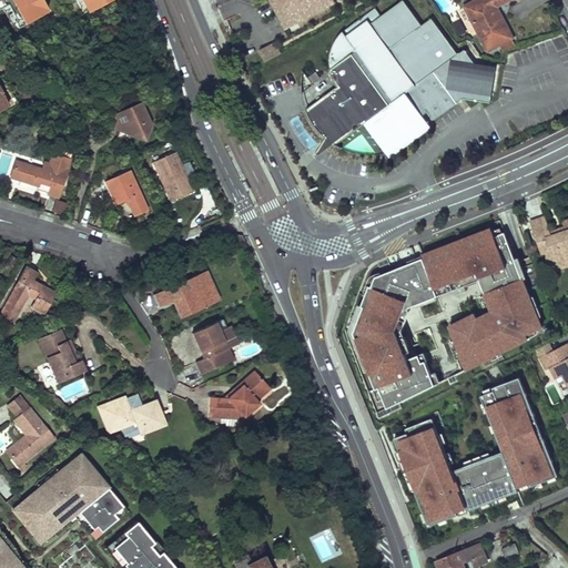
[(84,0),(89,9),(110,0),(7,0),(18,26),(51,12),(46,0),(84,0)]
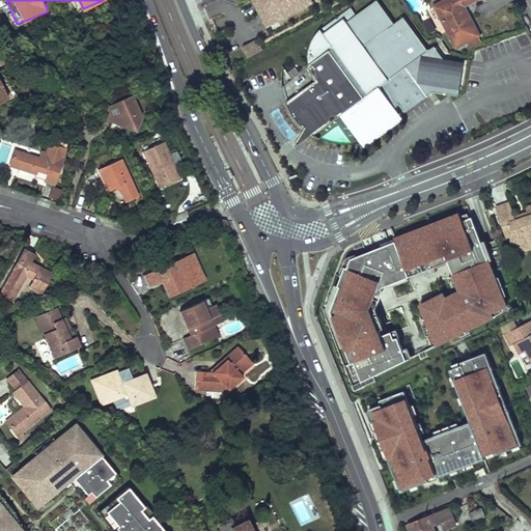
[(254,0),(269,26),(287,16),(285,10),(296,5),(298,10),(313,1),(311,0),(254,0)]
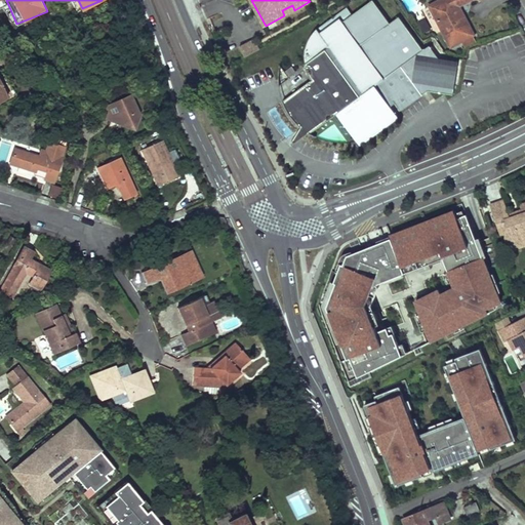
[(310,77),(311,79),(313,81),(283,103),(284,106),(285,109),(286,111),(288,113),(289,115),(290,117),(292,119),(294,121),(295,123),(297,125),(299,126),(301,128),(309,118),(317,128),(336,114),(357,143),(396,114),(389,105),(394,102),(401,112),(422,95),(429,91),(446,94),(454,95),(458,62),(441,59),(430,46),(423,50),(399,16),(390,24),(373,0),(353,14),(348,7),(317,29),(316,30),(314,32),(313,34),(311,36),(310,38),(309,40),(308,42),(307,45),(306,47),(305,50),(305,52),(305,55),(305,57),(305,61),(305,63),(305,65),(306,68),(307,70),(308,73),(309,75),(310,77)]
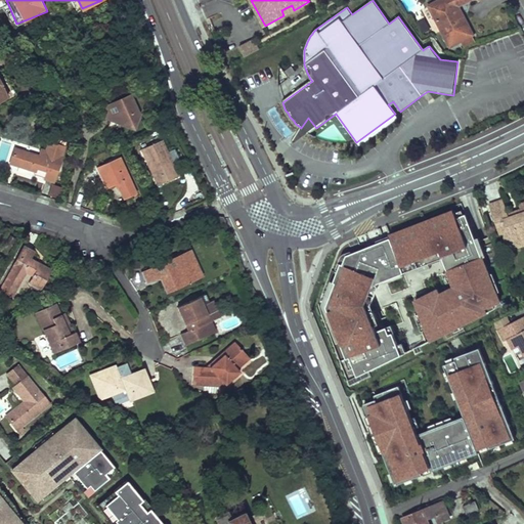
[(440,0),(429,6),(438,23),(431,26),(435,34),(442,31),(450,47),(462,41),(471,36),(473,35),(457,6),(470,0),(440,0)]
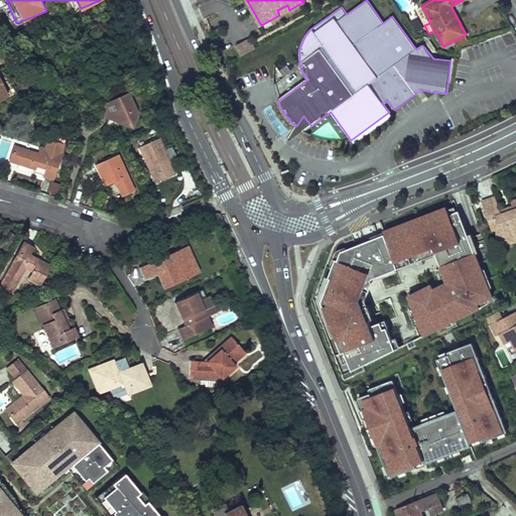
[(277,10),(279,15),(289,10),(287,5),(277,10)]
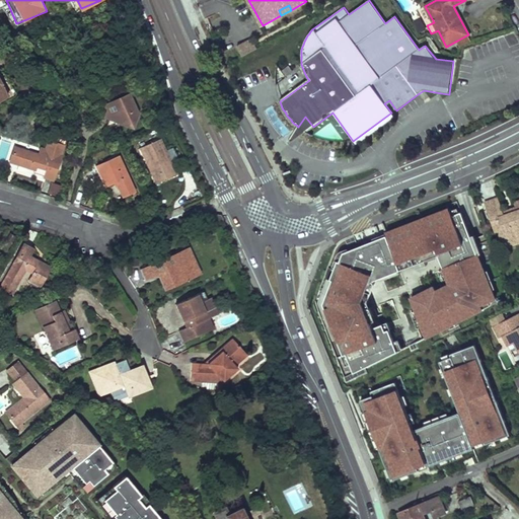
[(466,35),(457,41),(460,47),(469,42),(466,35)]
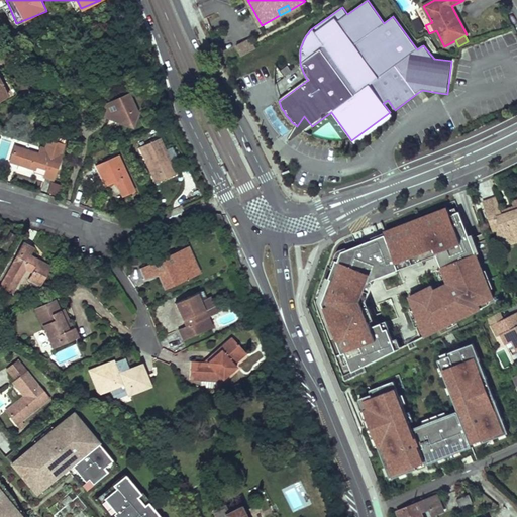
[(244,42),(249,53),(255,49),(249,39),(244,42)]
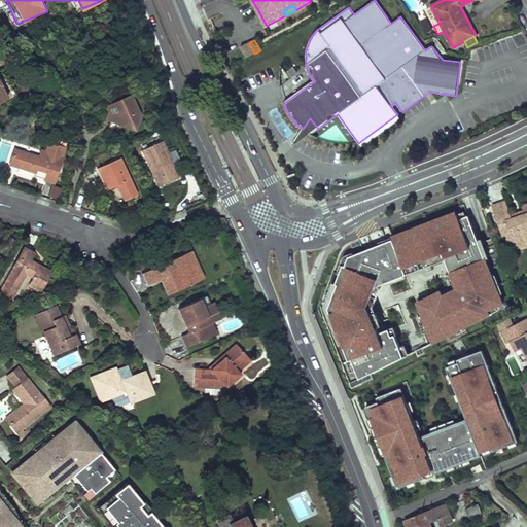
[(249,43),(241,47),(247,58),(254,54),(249,43)]
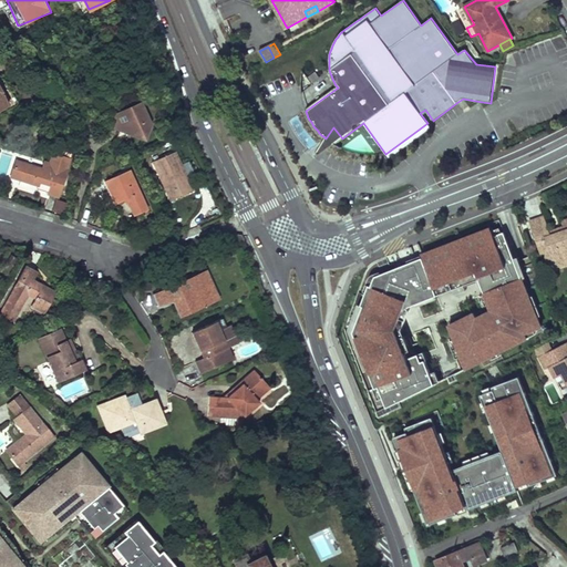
[(308,78),(312,83),(320,78),(316,72),(308,78)]
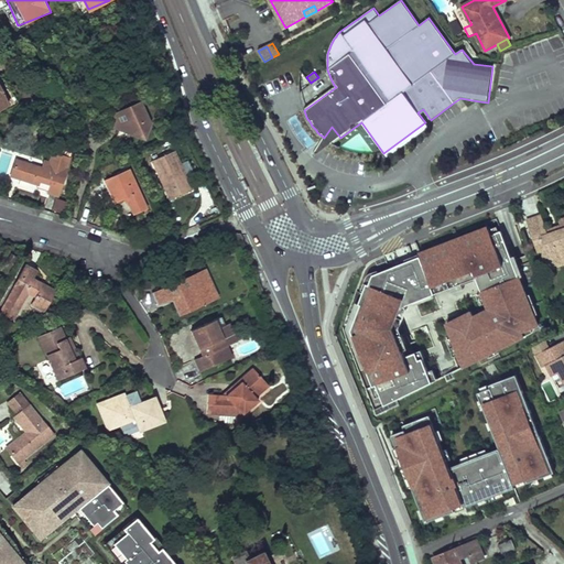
[(0,82),(0,110),(12,104),(0,82)]
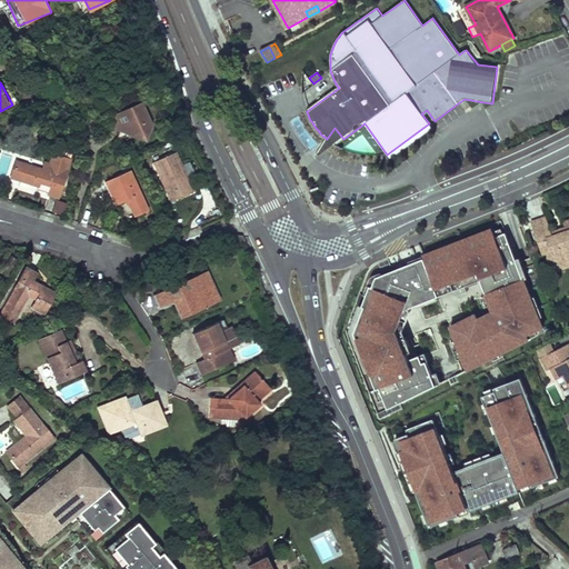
[(117,115),(121,126),(120,130),(117,138),(126,135),(130,135),(137,137),(145,140),(148,131),(146,126),(150,123),(141,103),(117,115)]
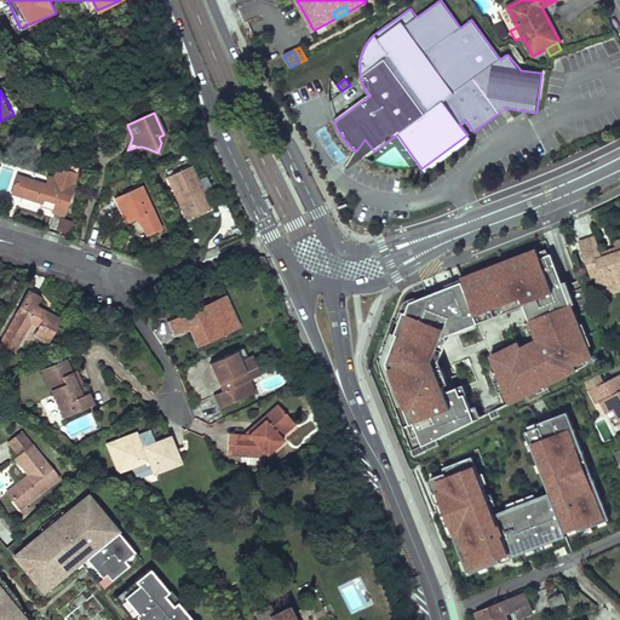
[(127,125),(118,130),(122,138),(131,142),(132,137),(127,125)]
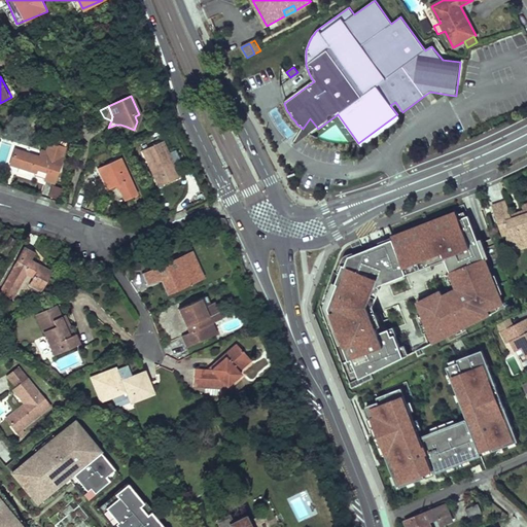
[(303,129),(289,149),(318,129),(310,118),(303,129)]
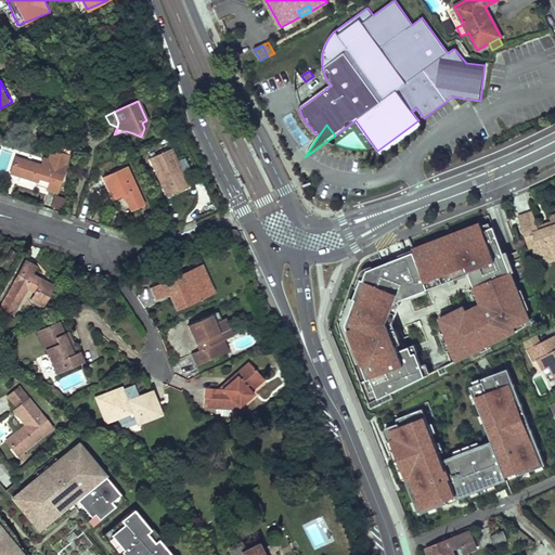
[(181,171),(177,162),(171,149),(150,158),(167,196),(189,186),(181,171)]
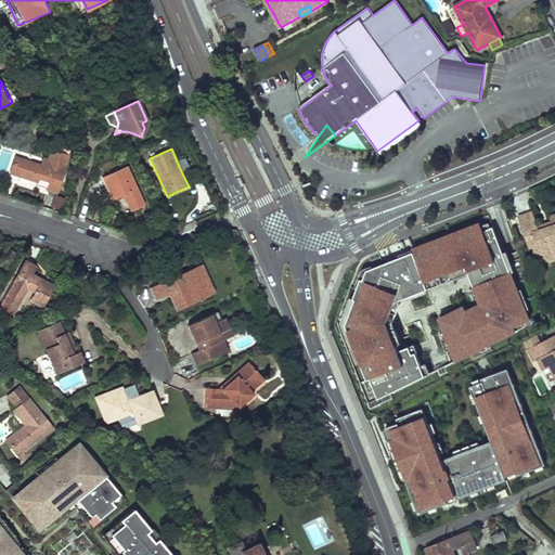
[(46,167),(24,159),(20,175),(34,179),(35,177),(39,178),(50,182),(48,190),(56,193),(67,158),(59,155),(60,153),(51,151),(46,167)]
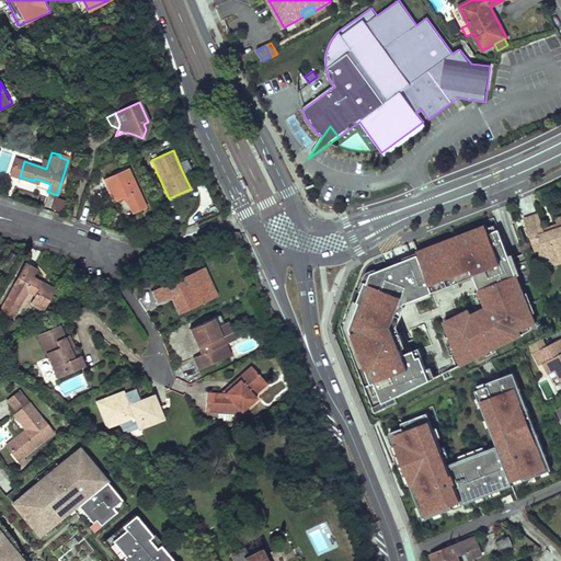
[(183,173),(191,170),(186,160),(179,163),(183,173)]
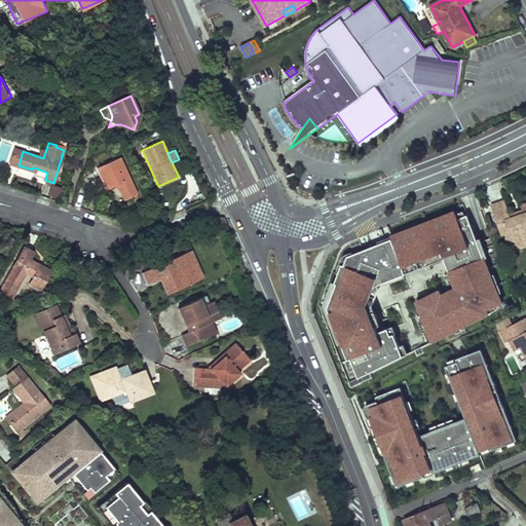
[(137,194),(120,158),(98,168),(107,190),(117,185),(124,200),(137,194)]
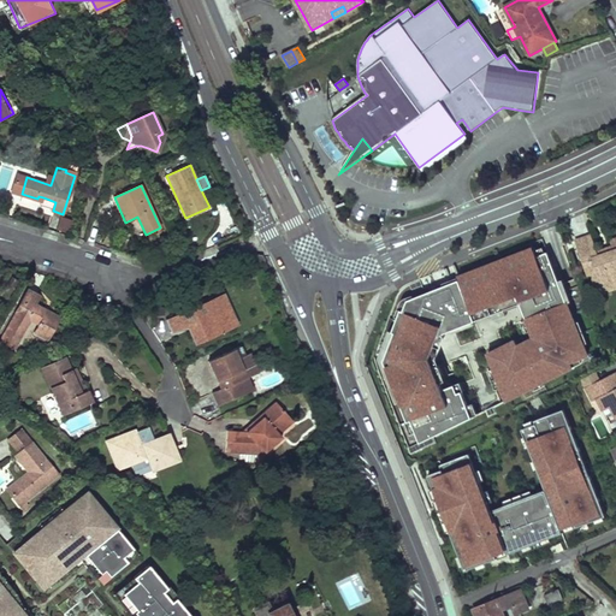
[(49,226),(69,234),(73,219),(54,213),(49,226)]
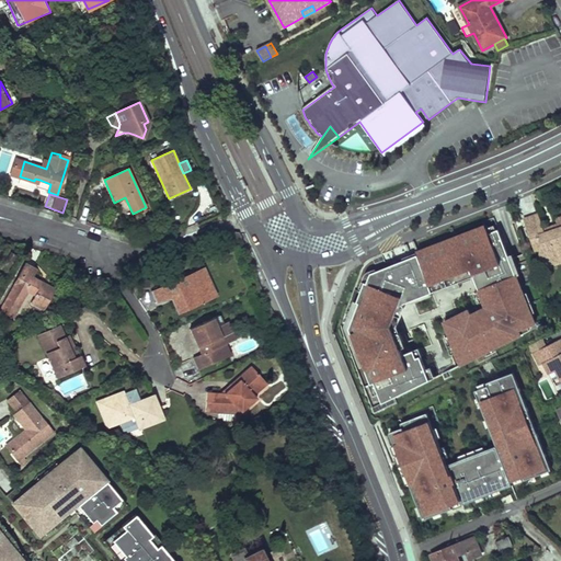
[(524,219),(531,241),(540,238),(542,243),(540,251),(540,254),(556,258),(560,255),(560,217),(556,219),(558,225),(559,228),(546,233),(545,229),(539,214),(524,219)]
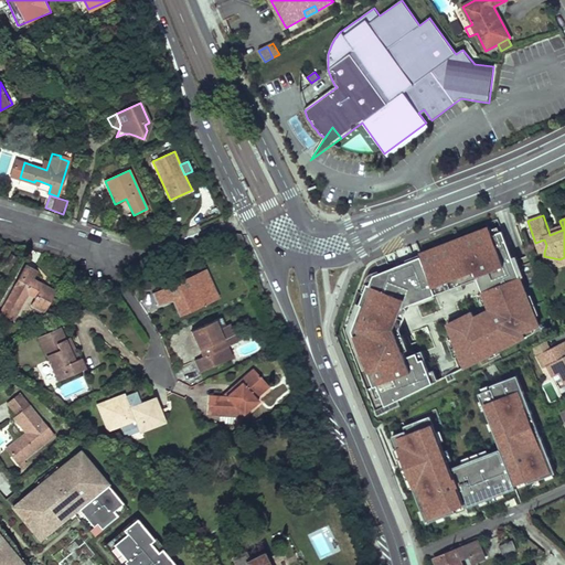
[(490,219),(419,247),(420,251),(433,280),(475,262),(478,269),(505,257),(490,219)]
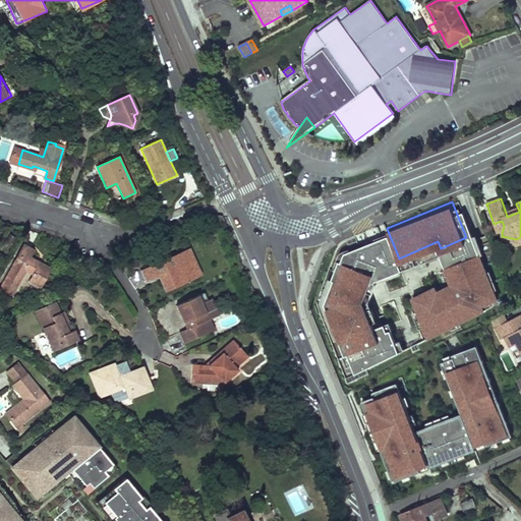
[(502,221),(494,224),(498,235),(502,233),(504,226),(502,221)]
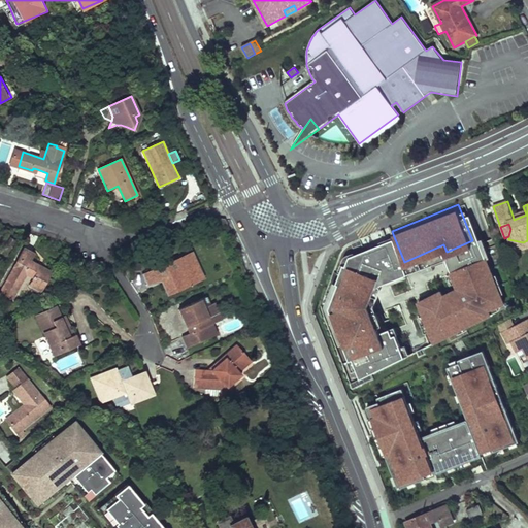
[(351,253),(347,261),(378,270),(374,282),(407,270),(404,262),(393,234),(383,238),(351,253)]
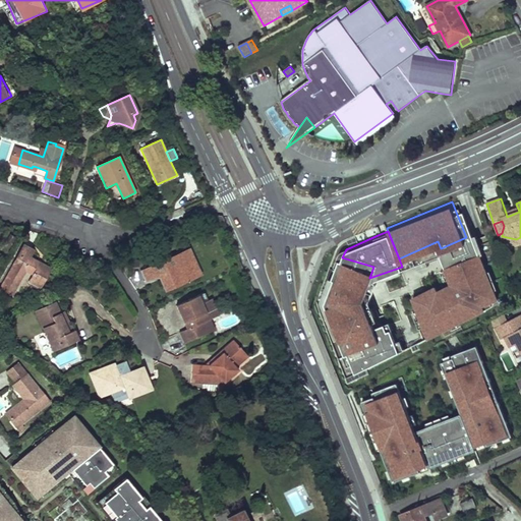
[(520,237),(516,239),(502,236),(506,249),(520,243),(520,237)]
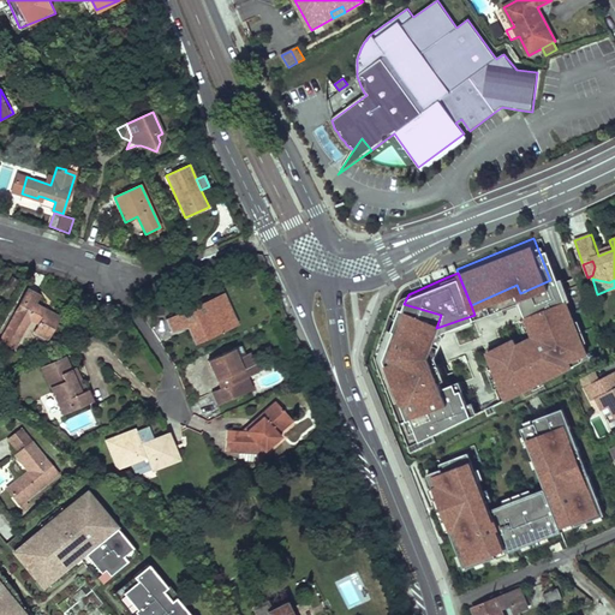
[(30,320),(40,324),(36,332),(48,338),(59,318),(43,310),(45,309),(35,304),(39,297),(28,291),(1,341),(16,348),(30,320)]
